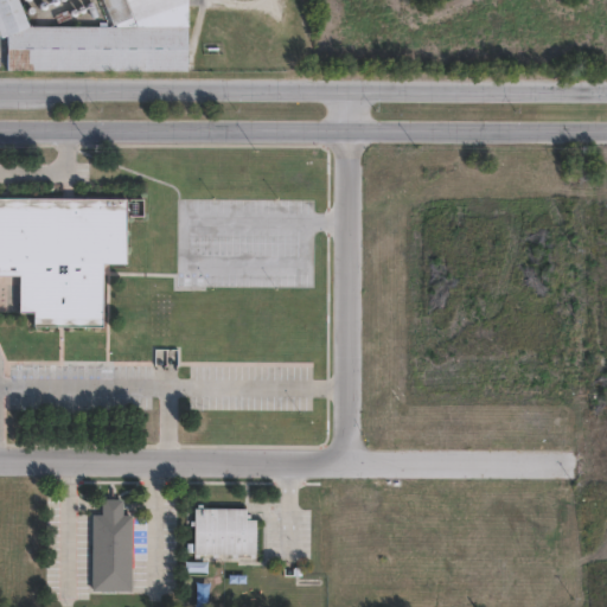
[(187,0),(187,68),(8,66),(6,66),(6,32),(0,34),(0,0),(187,0)]
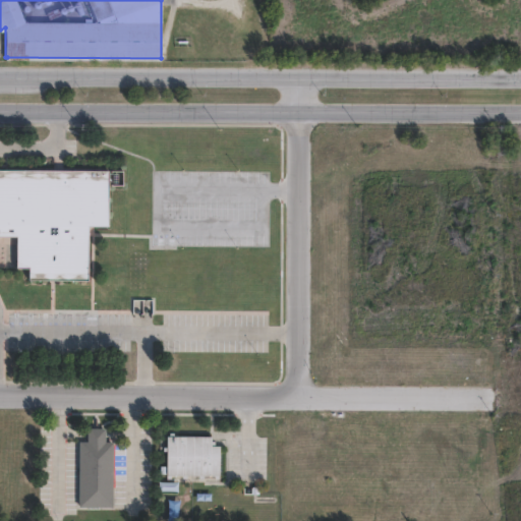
[(88,225),(88,279),(29,279),(29,267),(15,267),(15,235),(0,235),(0,168),(108,169),(107,225),(88,225)]
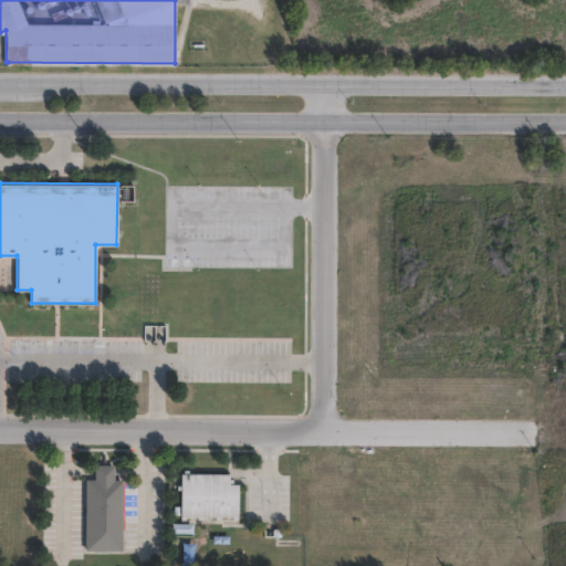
[(115,471),(115,474),(124,474),(124,545),(86,545),(87,474),(96,474),(96,473),(96,463),(96,459),(115,459),(115,464),(115,471)]
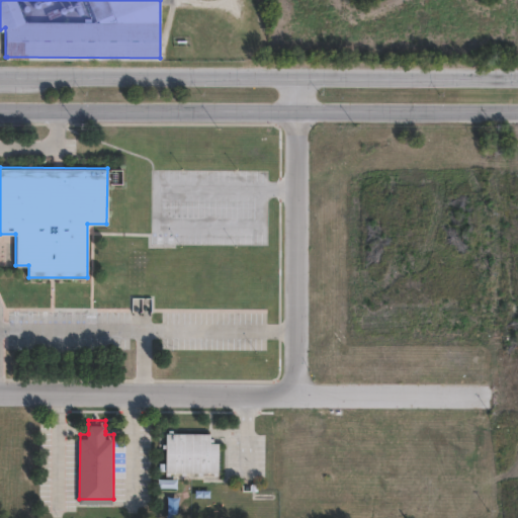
[(212,430),(212,439),(221,439),(221,468),(169,468),(169,430),(212,430)]
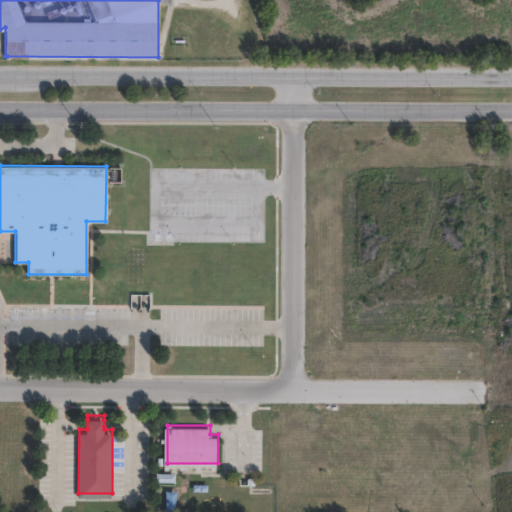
[(180,487),(179,511),(167,511),(168,487),(180,487)]
